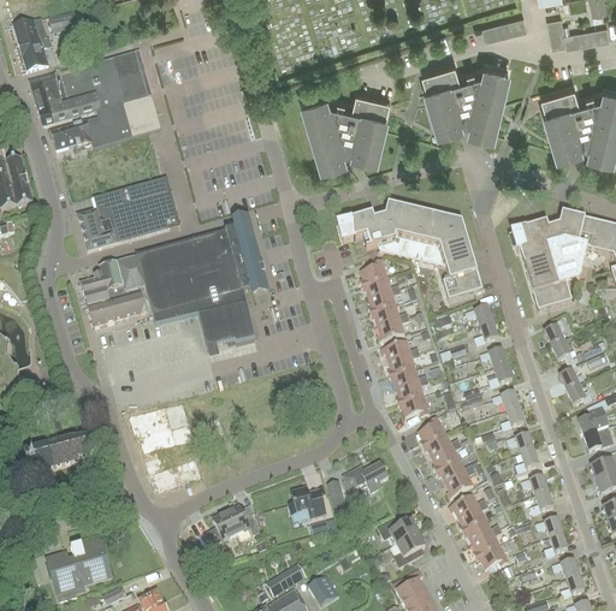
[(591,0),(594,19),(600,18),(599,10),(606,9),(604,0),(591,0)]
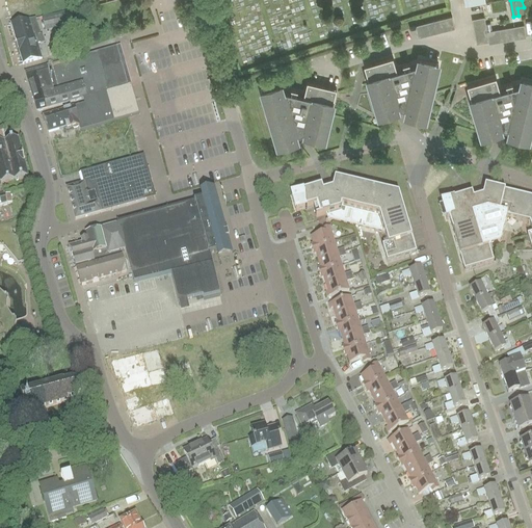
[(71,6),(42,14),(45,27),(74,20),(71,6)]
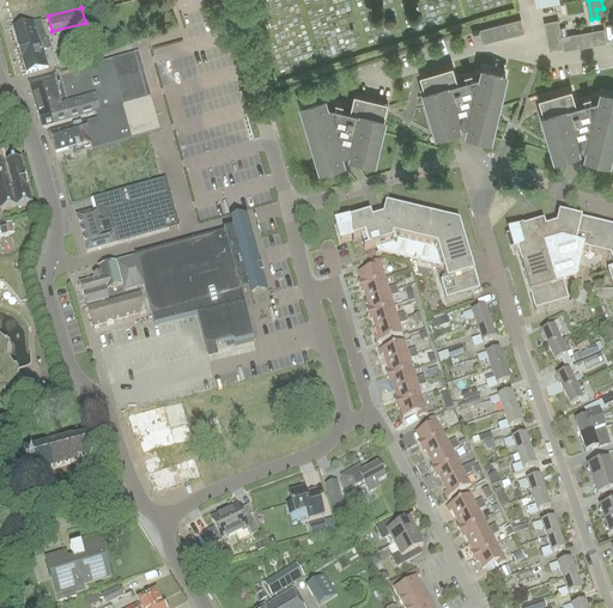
[(521,14),(514,17),(517,30),(523,29),(521,14)]
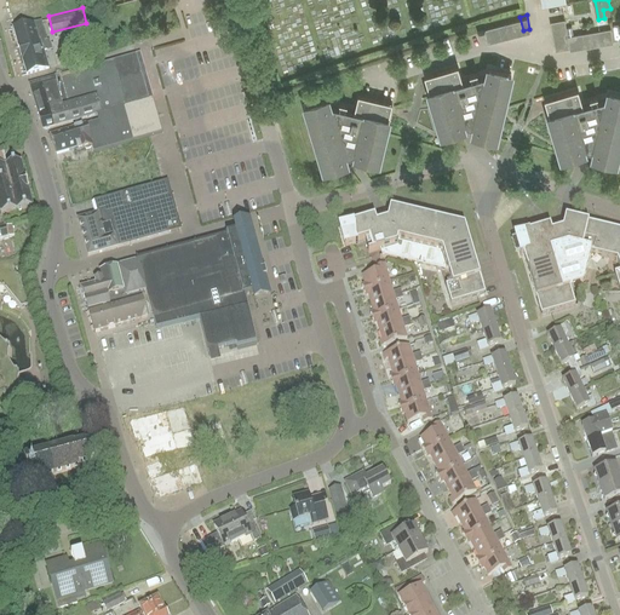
[(550,18),(551,26),(566,23),(564,16),(550,18)]
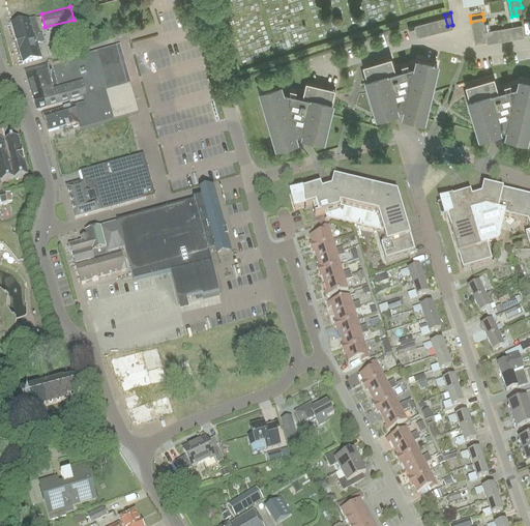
[(444,15),(438,16),(441,28),(447,26),(444,15)]
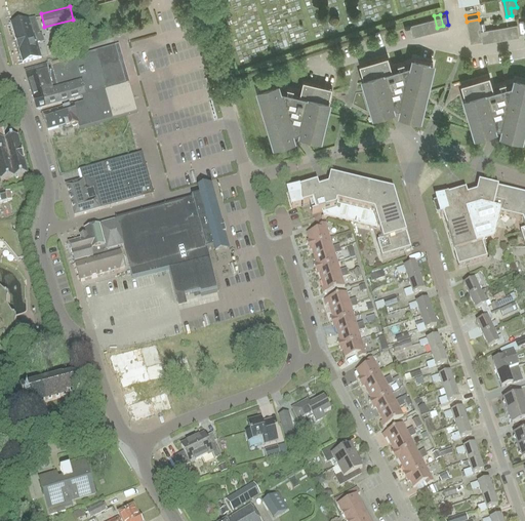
[(23,59),(41,54),(37,40),(39,39),(37,31),(40,31),(35,15),(11,21),(23,59)]
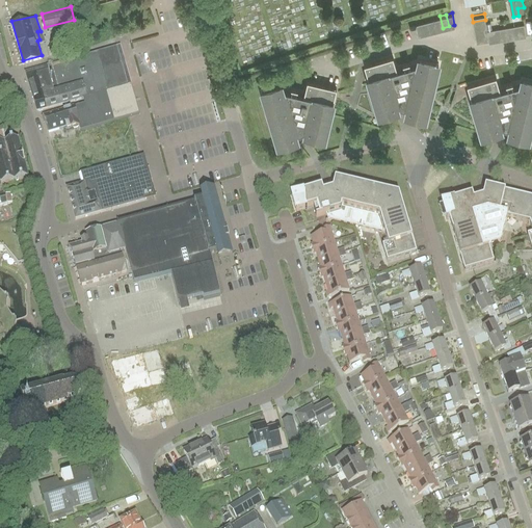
[(433,18),(436,29),(443,28),(440,16),(433,18)]
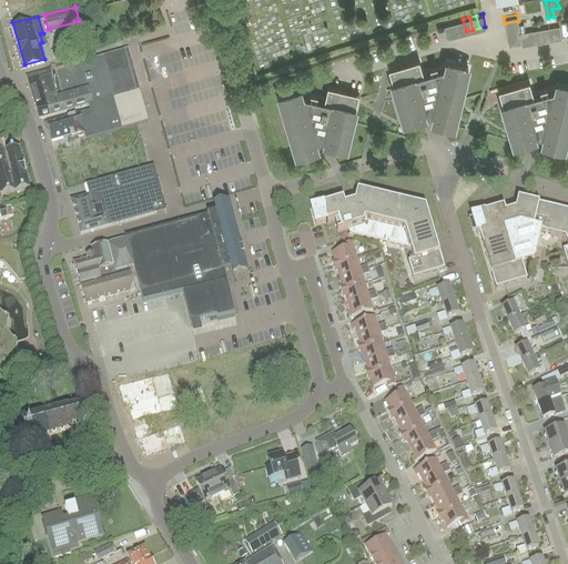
[(463,19),(456,20),(459,33),(466,31),(463,19)]
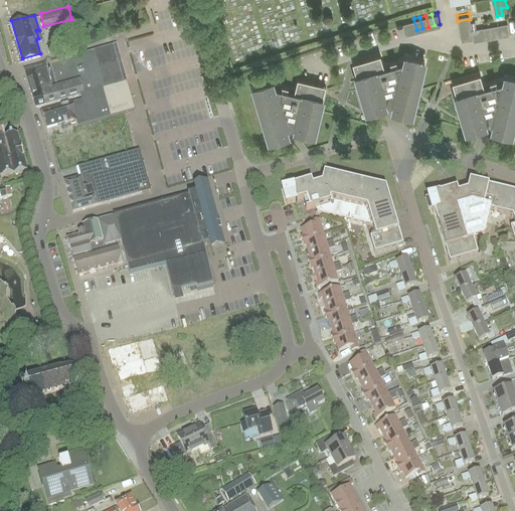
[(413,18),(407,20),(410,31),(416,30),(413,18)]
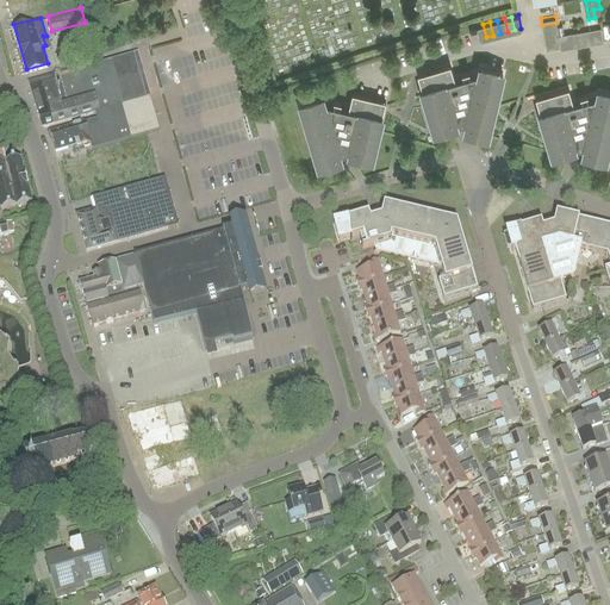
[(558,30),(556,23),(542,25),(543,32),(558,30)]
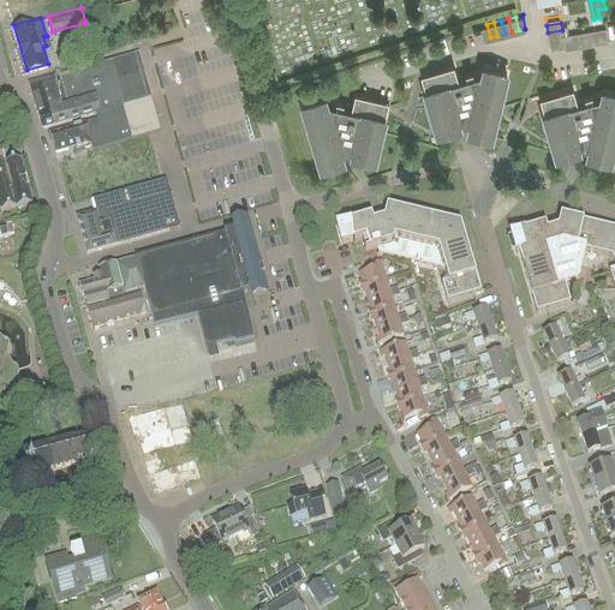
[(483,40),(490,37),(487,24),(479,25),(483,40)]
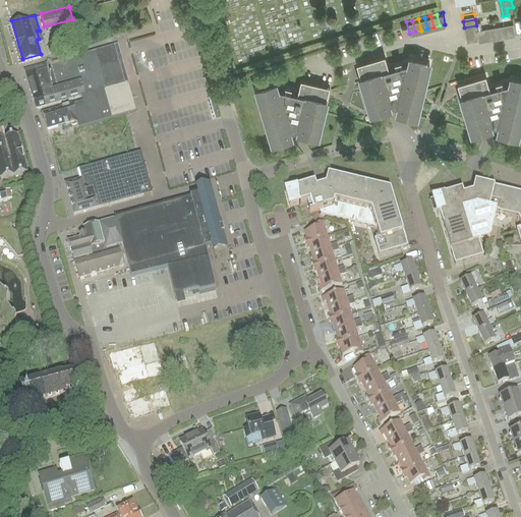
[(465,34),(477,32),(476,27),(476,25),(464,27),(465,34)]
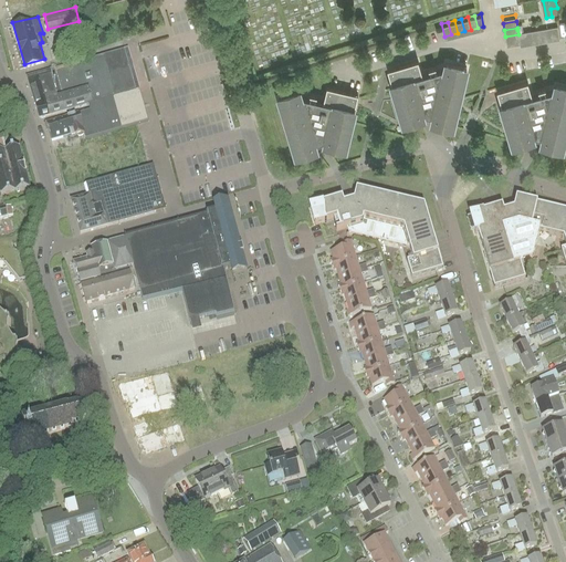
[(520,40),(519,34),(505,37),(506,43),(520,40)]
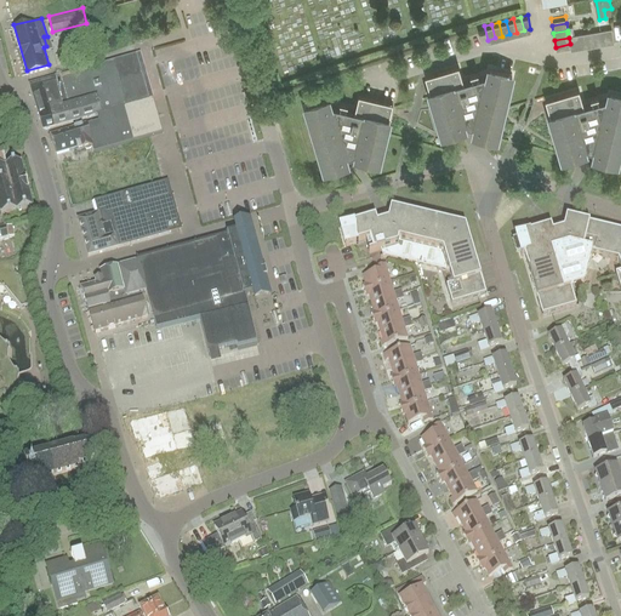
[(136,50),(29,80),(44,125),(97,110),(149,96),(136,50)]
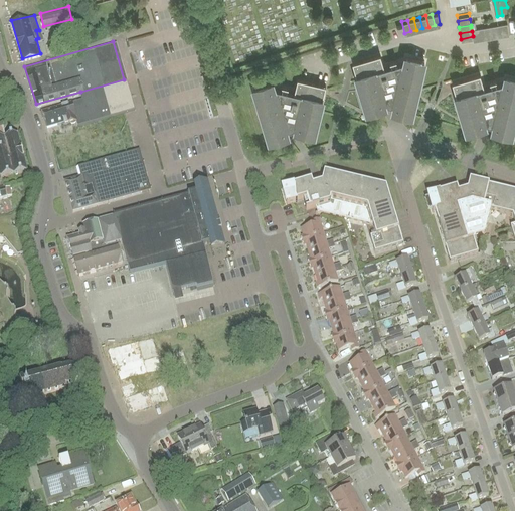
[(367,111),(385,105),(393,107),(392,110),(410,114),(423,57),(405,53),(404,59),(384,65),(380,51),(352,59),(367,111)]
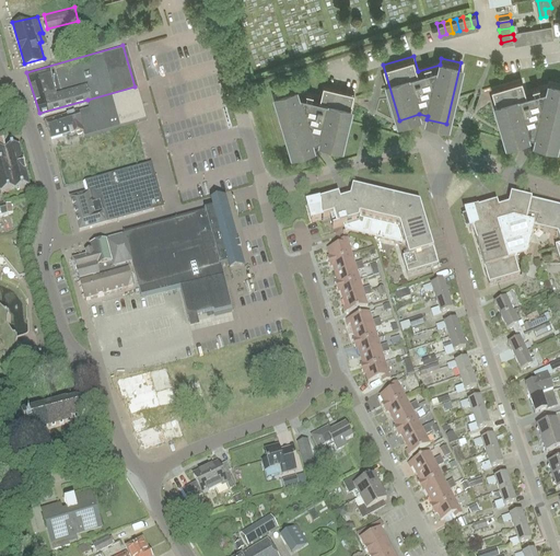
[(559,123),(559,81),(549,79),(548,85),(526,92),(522,77),(491,87),(508,141),(527,136),(536,137),(535,140),(555,145),(559,123)]
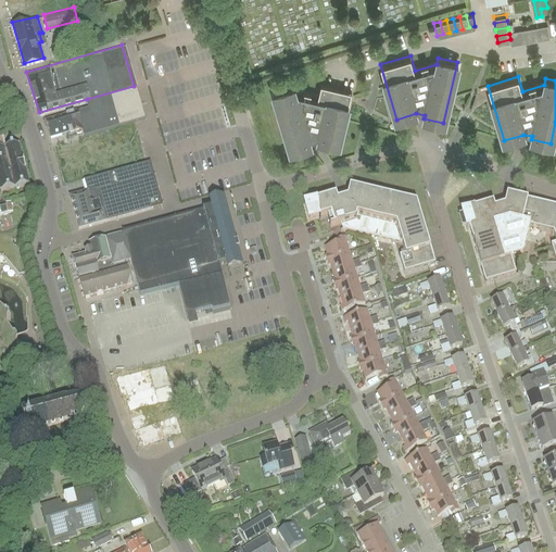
[(338,145),(352,89),(320,82),(317,97),(295,91),(293,85),(274,91),(291,150),(311,145),(311,141),(318,139),(338,145)]
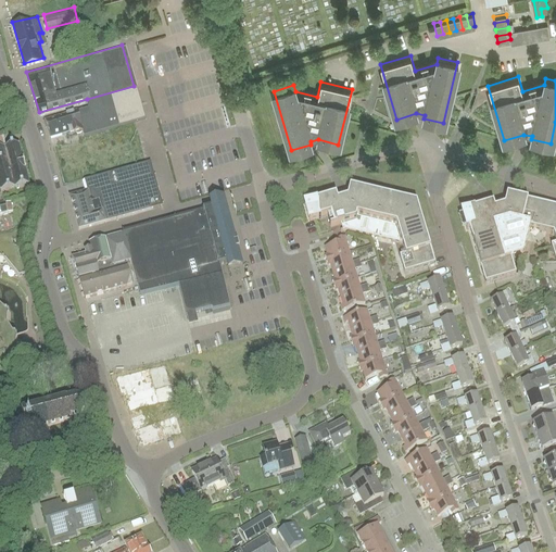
[(55,115),(46,118),(49,129),(51,135),(61,132),(70,129),(71,132),(76,130),(77,130),(81,129),(83,128),(84,133),(85,133),(135,118),(146,115),(137,85),(134,86),(87,99),(88,101),(89,104),(77,108),(76,108),(67,110),(55,114),(55,115)]
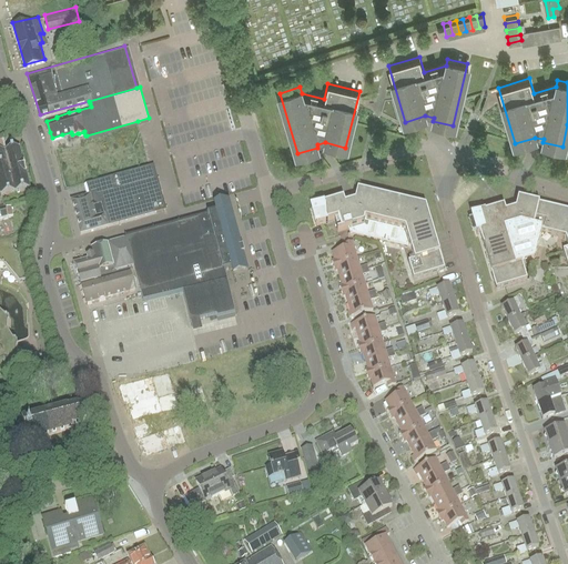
[(0,189),(1,192),(30,184),(19,143),(6,147),(1,131),(0,131),(0,189)]
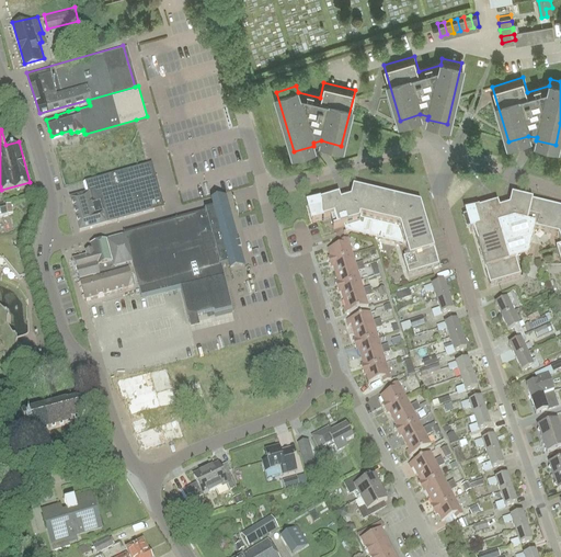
[(110,172),(122,216),(164,204),(151,160),(149,160),(110,172)]
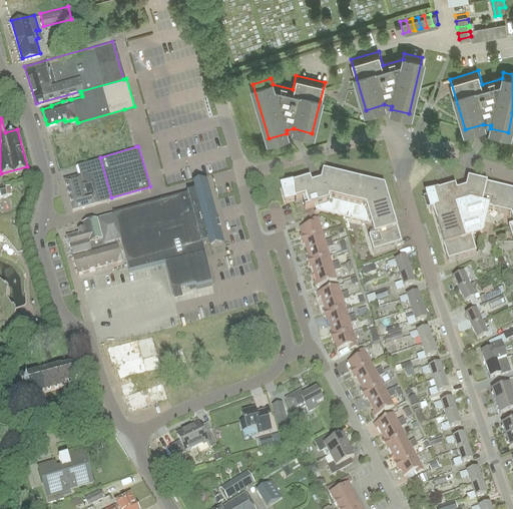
[(105,199),(111,197),(100,157),(78,163),(80,173),(64,178),(73,208),(97,201),(105,199)]
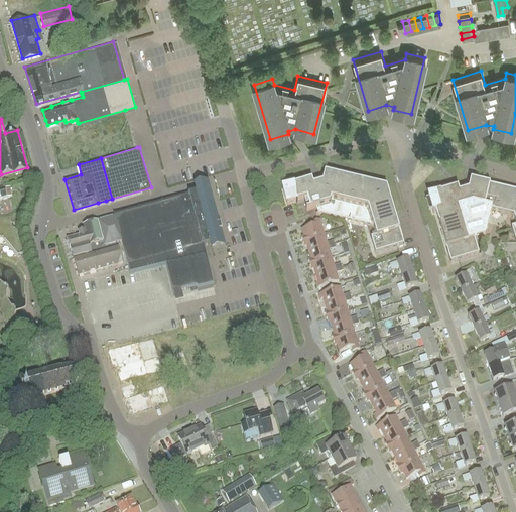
[(306,208),(318,204),(320,209),(316,210),(316,211),(320,210),(373,222),(377,234),(371,235),(376,251),(404,243),(387,184),(325,170),(323,179),(313,182),(311,177),(282,186),(287,202),(303,198),(306,208)]
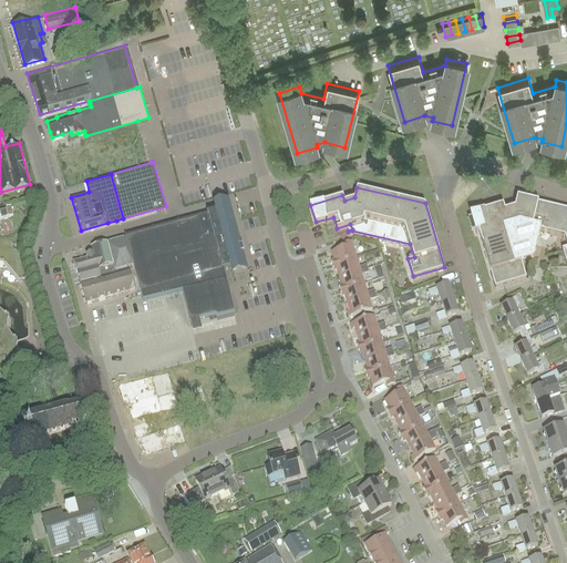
[(495,286),(526,276),(522,260),(533,257),(533,256),(540,229),(565,236),(566,242),(566,245),(562,247),(566,265),(566,264),(566,207),(517,196),(515,206),(505,210),(503,204),(471,214),(476,231),(478,229),(495,286)]
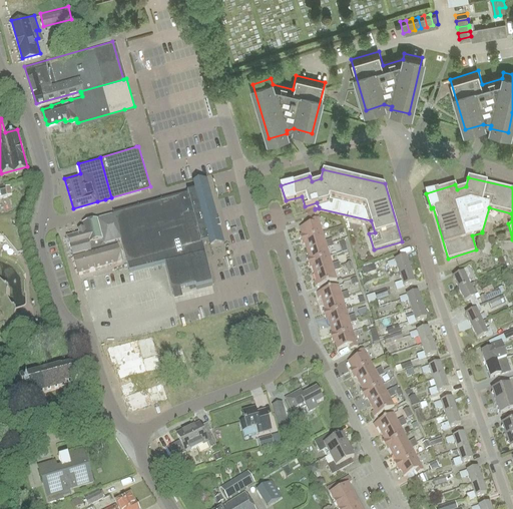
[(10,182),(5,183),(5,184),(0,185),(0,194),(7,193),(7,192),(12,191),(10,182)]
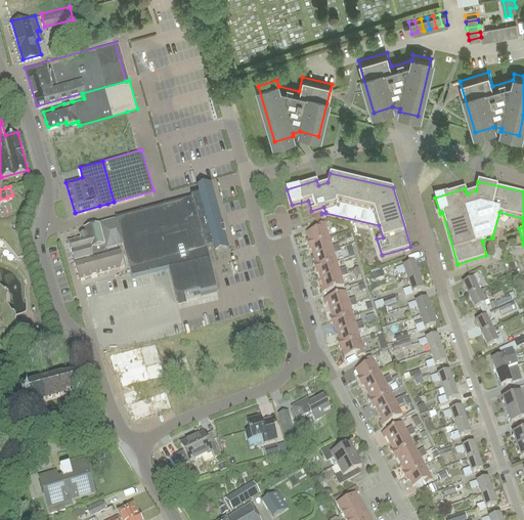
[(81,235),(68,240),(74,258),(93,253),(92,251),(92,248),(123,241),(129,263),(132,273),(167,263),(175,294),(199,288),(200,291),(217,286),(209,255),(207,248),(227,242),(226,236),(213,190),(202,193),(202,192),(190,195),(125,213),(116,216),(116,217),(84,225),(85,230),(80,231),(81,235)]
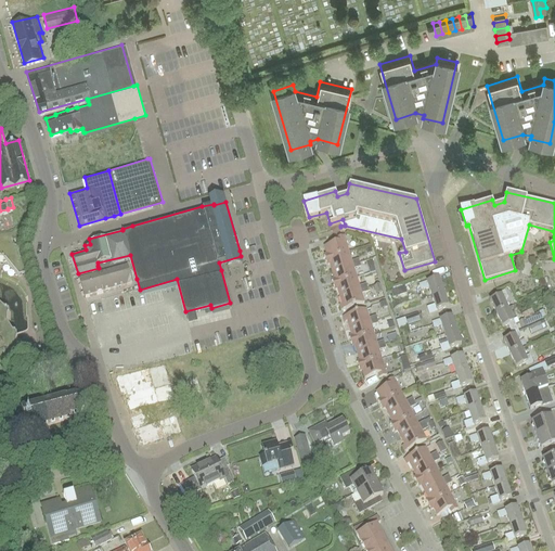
[(325,256),(349,250),(344,232),(336,235),(337,239),(324,243),(326,251),(324,252),(325,256)]
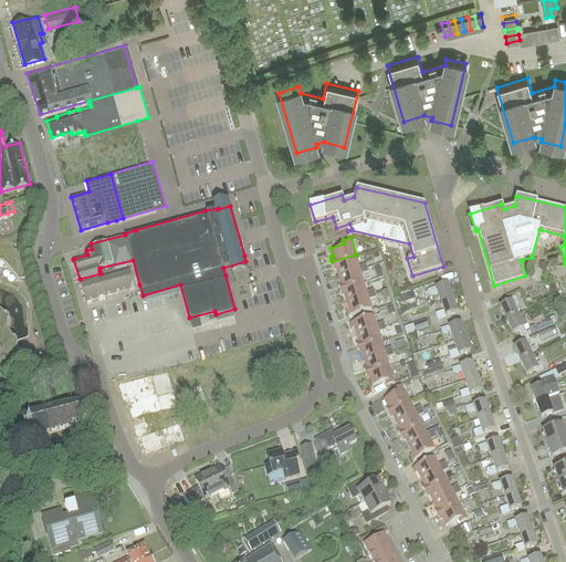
[(356,255),(332,261),(334,267),(336,266),(338,273),(367,264),(366,261),(358,263),(356,255)]
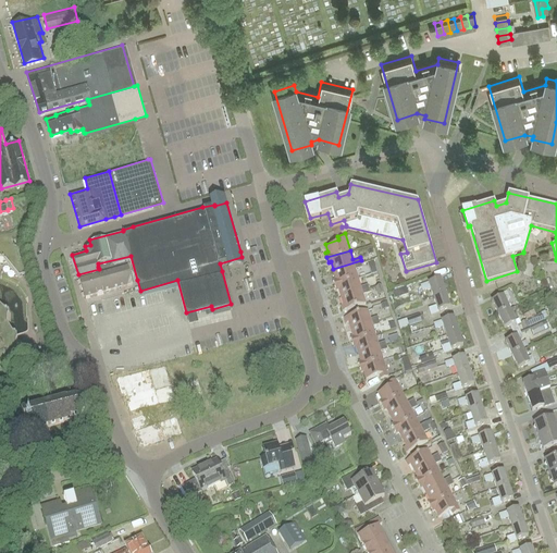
[(126,259),(98,267),(99,269),(78,274),(84,295),(126,282),(126,281),(131,274),(126,259)]
